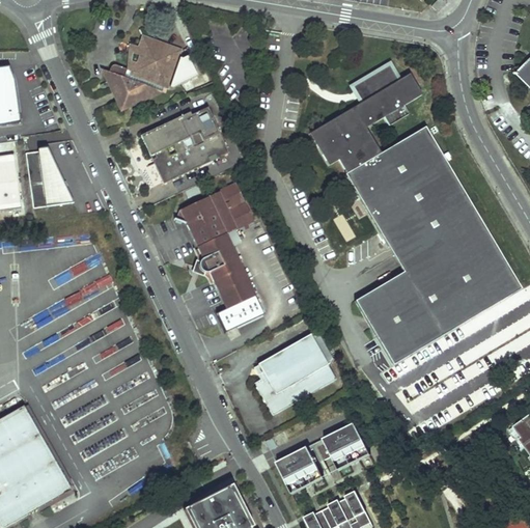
[(182,48),(144,34),(140,47),(142,48),(140,54),(137,60),(134,59),(131,67),(116,62),(110,65),(109,70),(106,73),(121,108),(158,92),(159,88),(162,89),(164,85),(168,86),(182,48)]
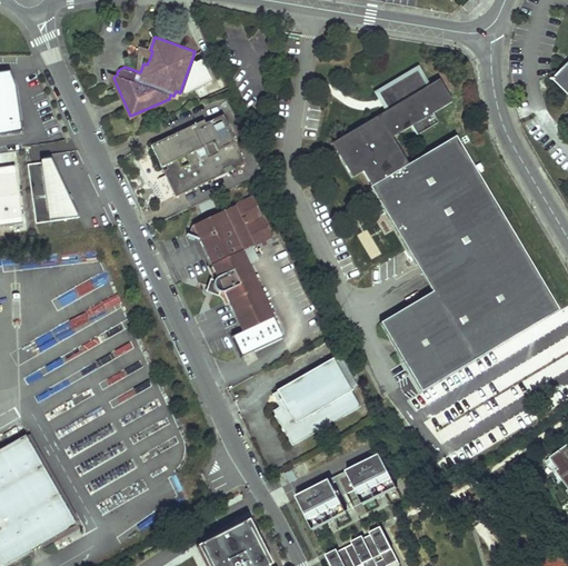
[(567,61),(555,76),(567,88),(567,61)]
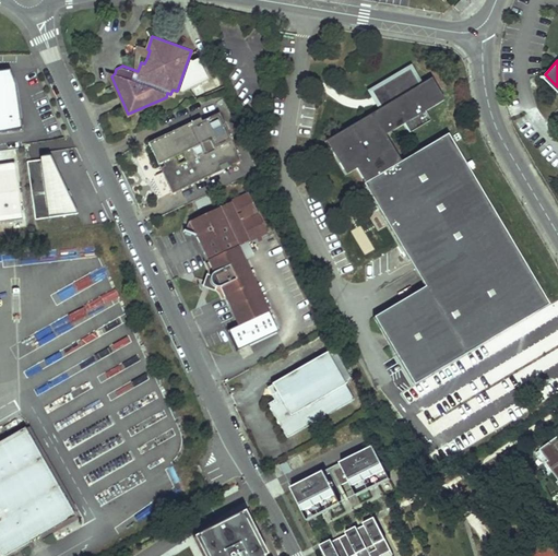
[(383,106),(329,139),(348,170),(358,165),(367,178),(366,178),(367,180),(366,181),(411,258),(415,255),(431,282),(426,284),(375,315),(415,382),(550,303),(450,131),(403,160),(399,153),(386,133),(406,121),(412,130),(434,118),(427,108),(425,104),(438,96),(431,85),(425,89),(423,83),(413,67),(384,83),(394,101),(383,106)]
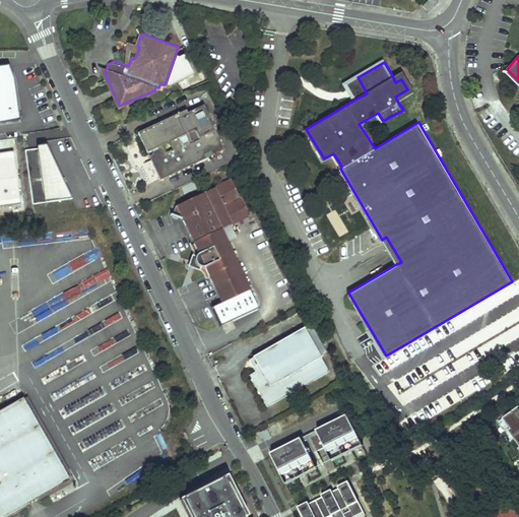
[(9,63),(0,64),(0,121),(20,119),(15,77),(9,63)]
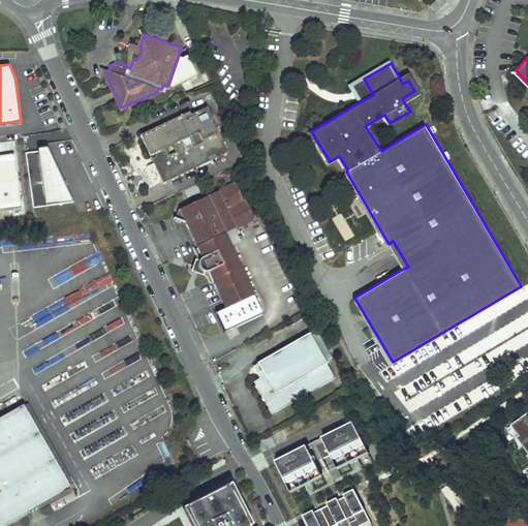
[(402,84),(408,81),(414,91),(402,98),(404,102),(422,92),(410,73),(400,79),(402,84)]
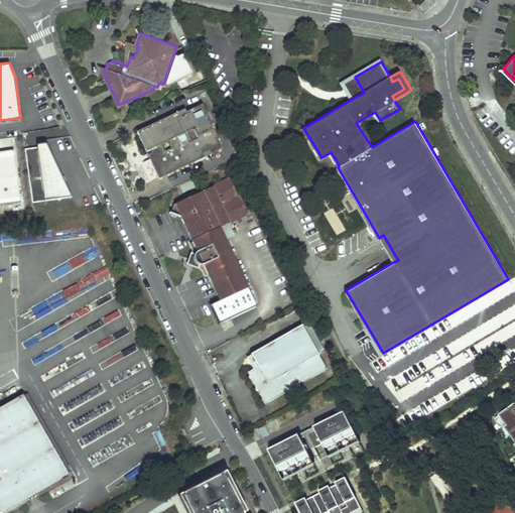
[(364,93),(355,77),(345,83),(354,98),(364,93)]
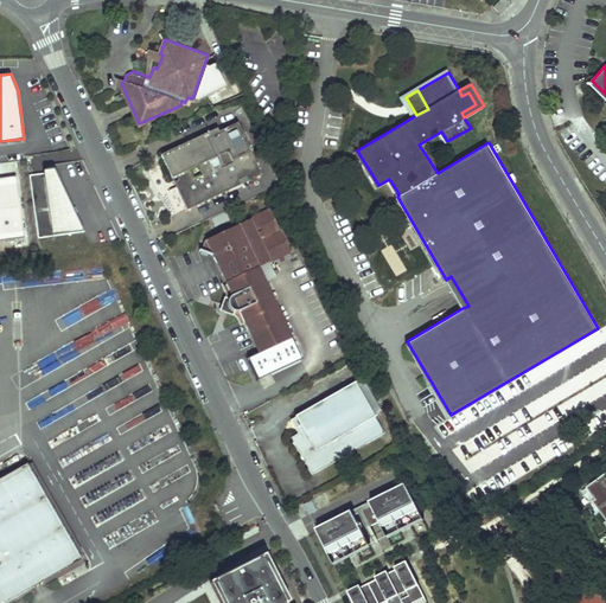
[(173,175),(177,173),(179,177),(182,181),(177,184),(189,207),(243,181),(241,178),(247,175),(249,179),(263,172),(240,120),(219,129),(218,126),(161,152),(173,175)]
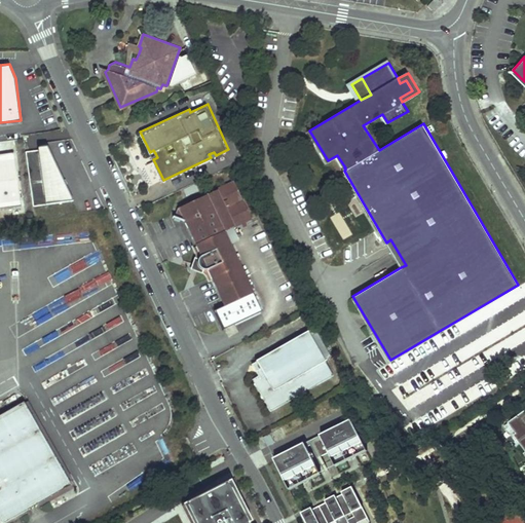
[(39,149),(46,203),(74,199),(53,147),(39,149)]
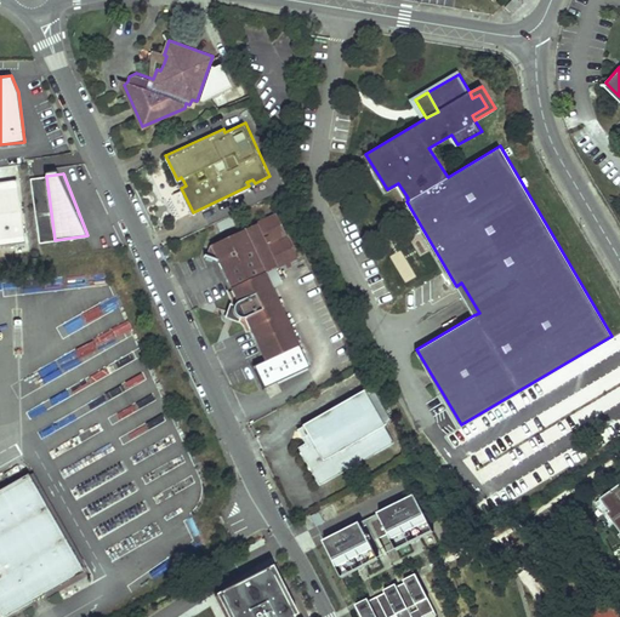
[(17,178),(0,180),(0,245),(27,241),(17,178)]
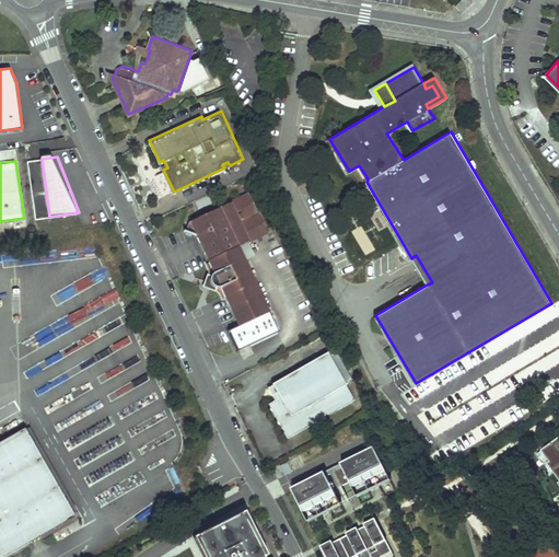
[(269,229),(251,190),(191,218),(187,229),(197,233),(209,258),(211,262),(207,264),(208,266),(208,274),(206,279),(209,286),(214,288),(220,293),(221,296),(224,293),(239,324),(229,328),(237,348),(278,329),(239,244),(257,234),(263,232),(269,229)]
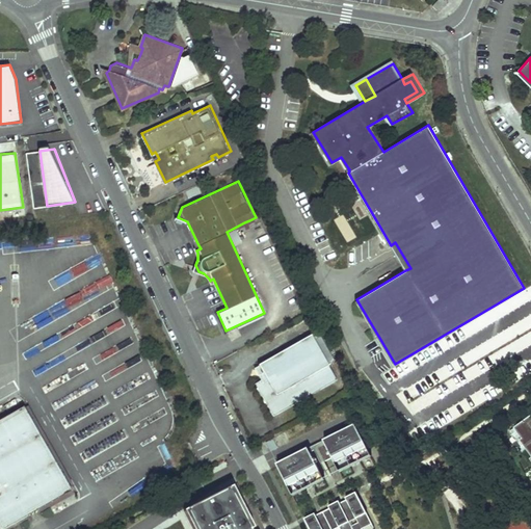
[(201,182),(186,189),(189,196),(204,189),(201,182)]
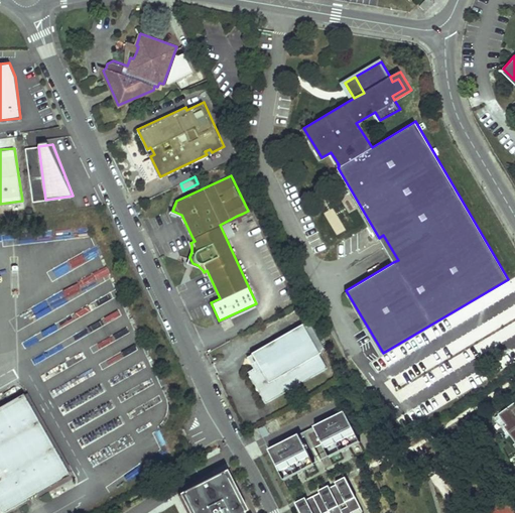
[(379,238),(393,262),(398,260),(383,235),(379,238)]
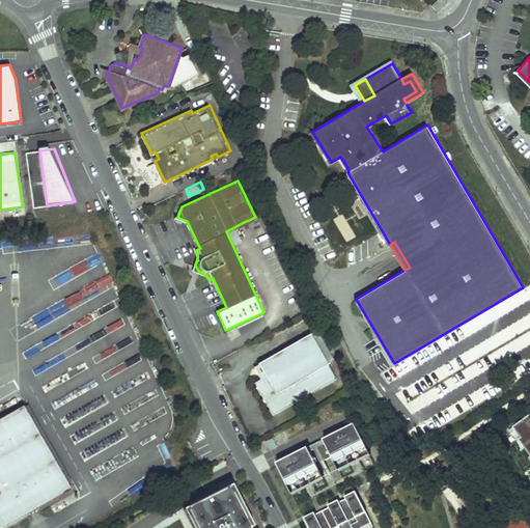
[(310,333),(258,363),(265,374),(253,381),(272,414),(336,378),(310,333)]
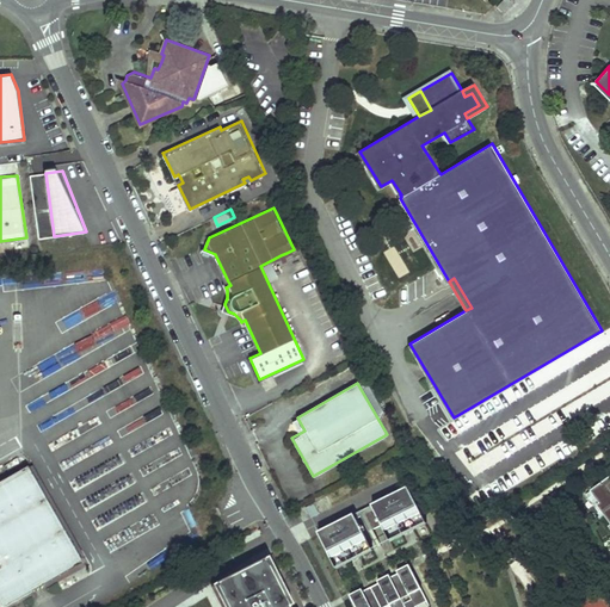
[(0,604),(1,606),(19,606),(87,569),(28,465),(0,481),(0,604)]
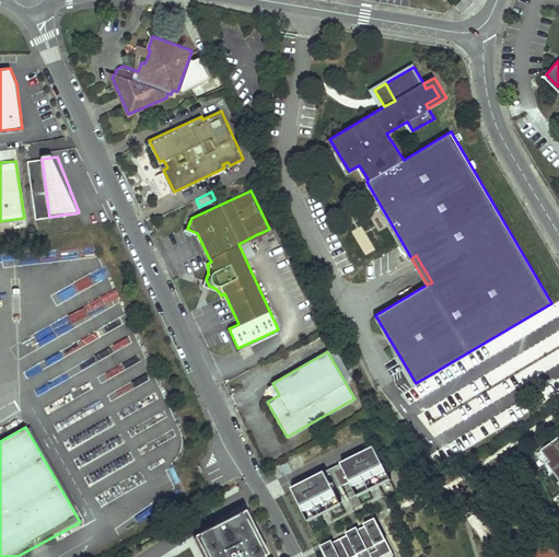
[(558,437),(543,449),(551,460),(549,462),(558,475),(558,437)]
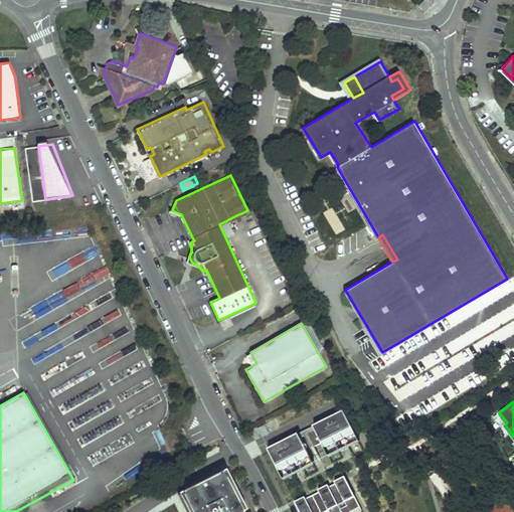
[(344,409),(303,431),(305,435),(312,447),(314,446),(323,441),(330,455),(347,446),(360,440),(344,409)]
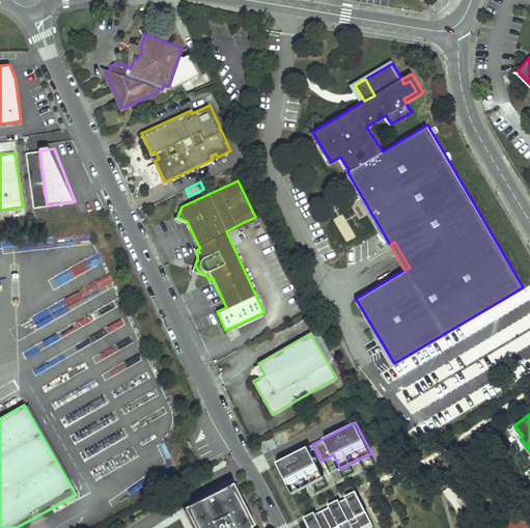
[(270,447),(277,444),(273,435),(266,438),(270,447)]
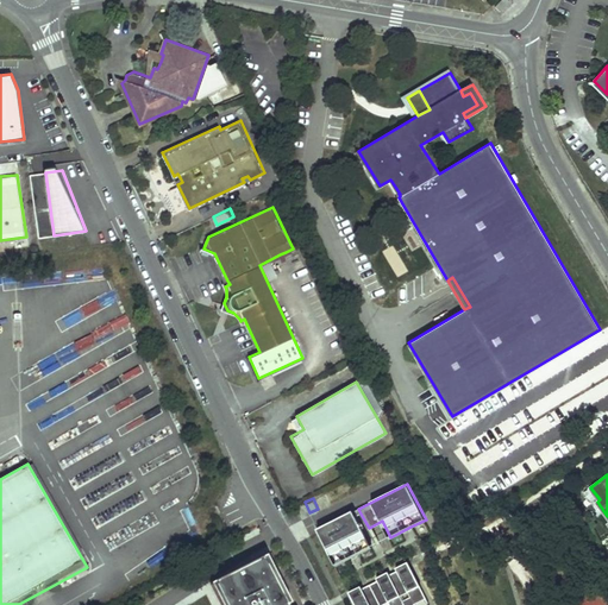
[(353,510),(318,529),(337,565),(355,555),(373,547),(357,516),(353,510)]
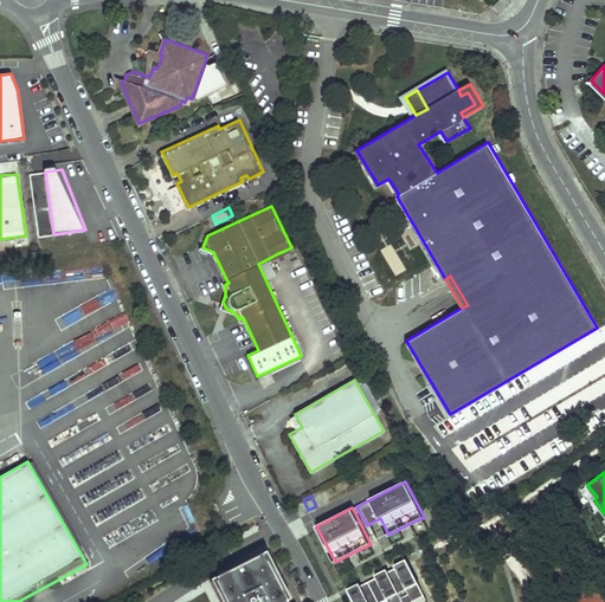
[(288,601),(264,555),(214,580),(226,601),(288,601)]
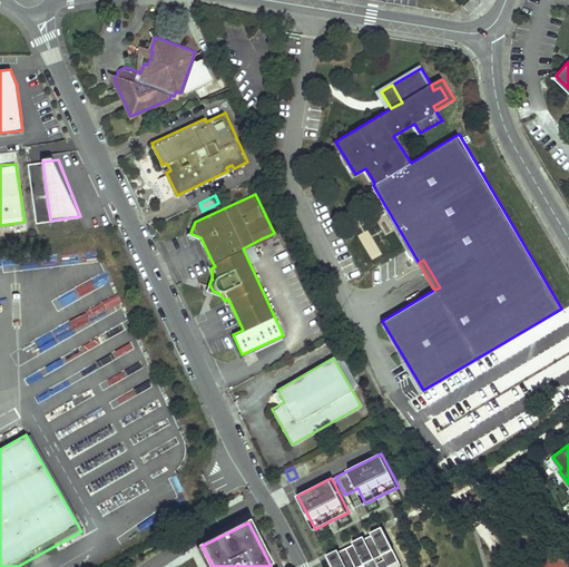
[(339,556),(330,560),(333,566),(390,566),(389,565),(400,559),(385,533),(378,536),(375,533),(365,538),(366,541),(359,546),(357,541),(336,551),(339,556)]
